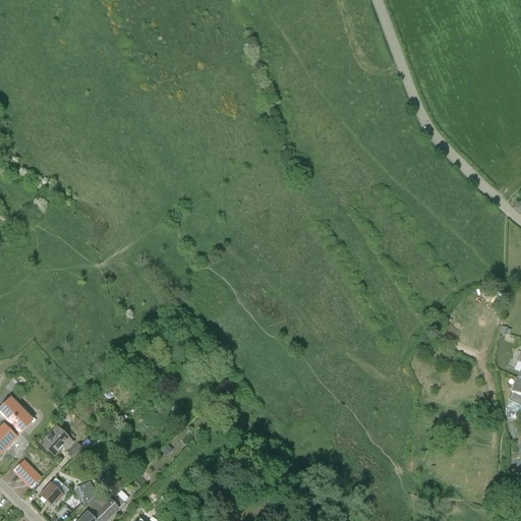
[(428,337),(436,343),(439,339),(445,332),(450,326),(443,320),(428,337)]
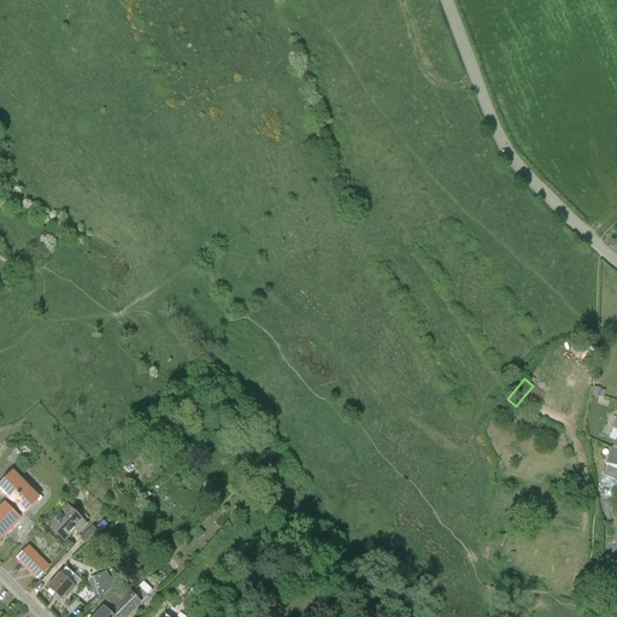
[(616,450),(612,448),(598,483),(616,491),(616,487),(616,450)]
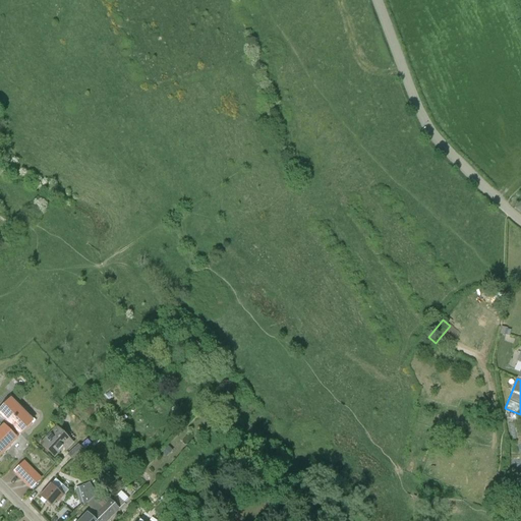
[(32,421),(11,400),(0,410),(0,413),(9,422),(4,427),(4,426),(0,429),(0,455),(16,440),(14,438),(19,433),(32,421)]
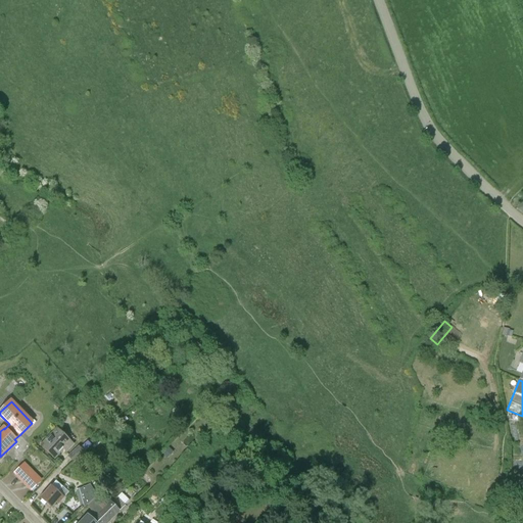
[(127,420),(123,417),(116,424),(120,427),(127,420)]
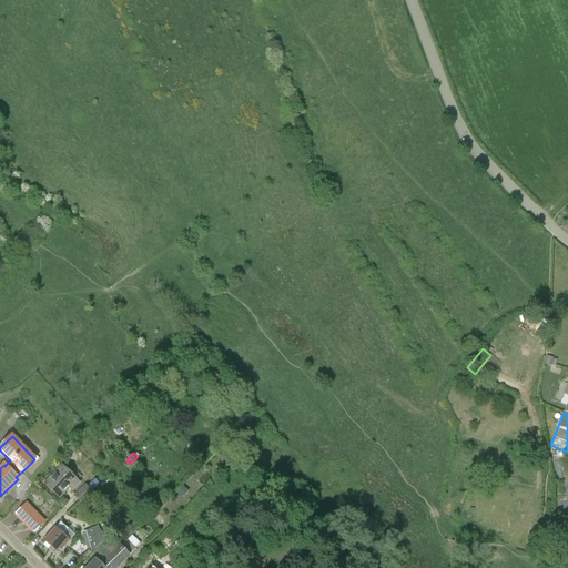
[(63,466),(53,476),(46,484),(59,497),(70,486),(73,489),(81,482),(63,466)]
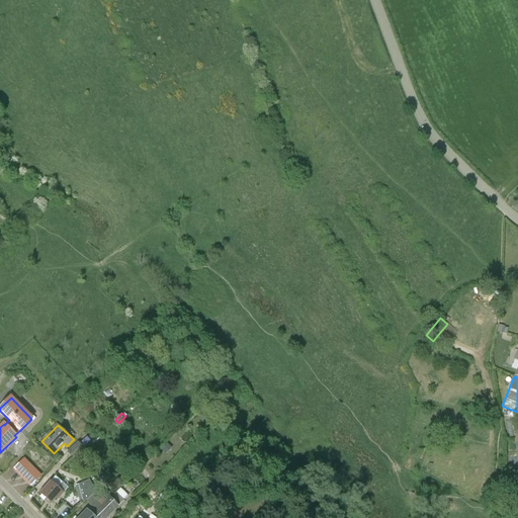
[(87,437),(80,443),(79,442),(68,451),(73,458),(85,448),(84,447),(91,441),(87,437)]
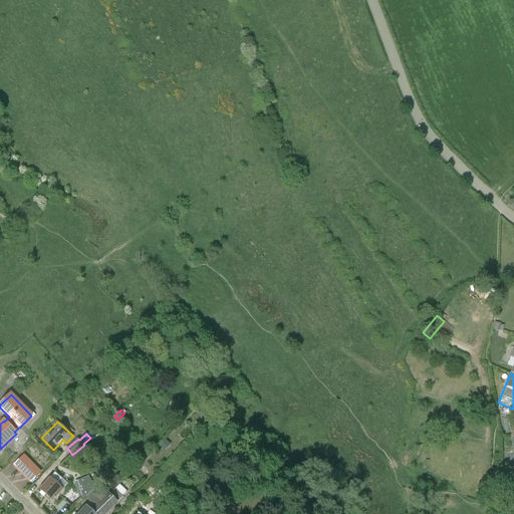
[(170,445),(165,440),(160,446),(165,451),(170,445)]
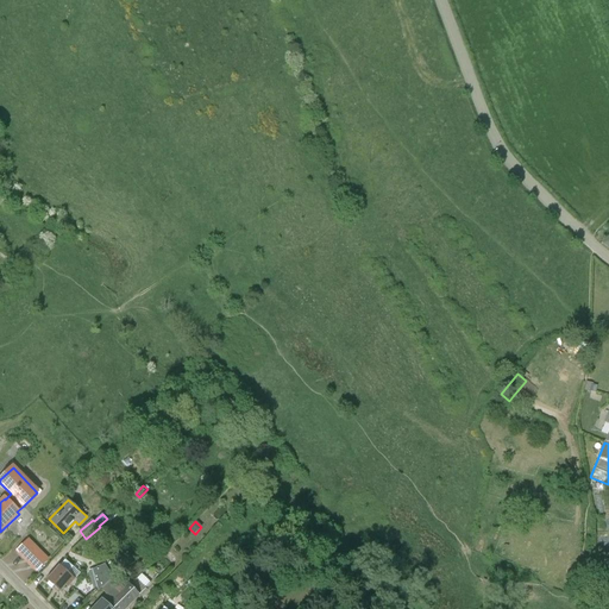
[(48,559),(29,541),(18,552),(36,571),(48,559)]
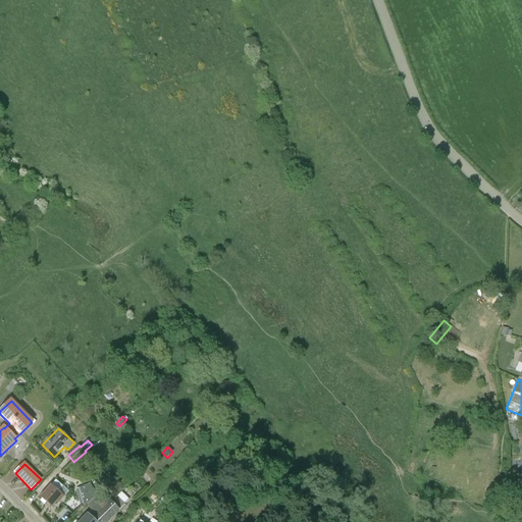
[(58,504),(64,497),(68,491),(56,480),(52,485),(41,498),(51,507),(56,502),(58,504)]
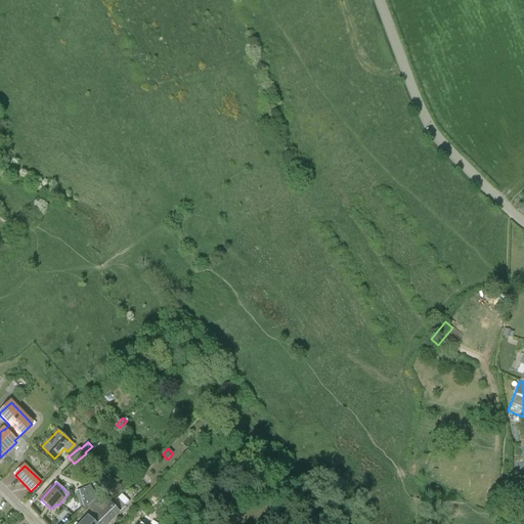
[(82,510),(87,506),(83,489),(77,491),(82,510)]
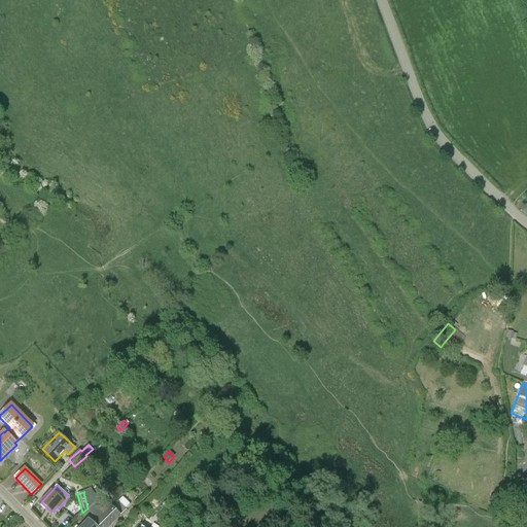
[(94,526),(107,526),(119,515),(130,504),(121,496),(112,506),(100,519),(94,526)]
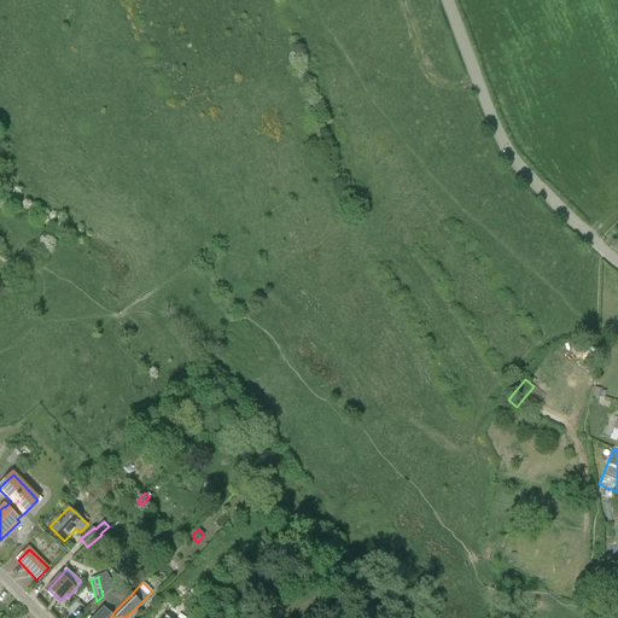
[(110,604),(94,617),(110,617),(117,608),(132,594),(130,593),(126,598),(116,587),(104,598),(110,604)]
